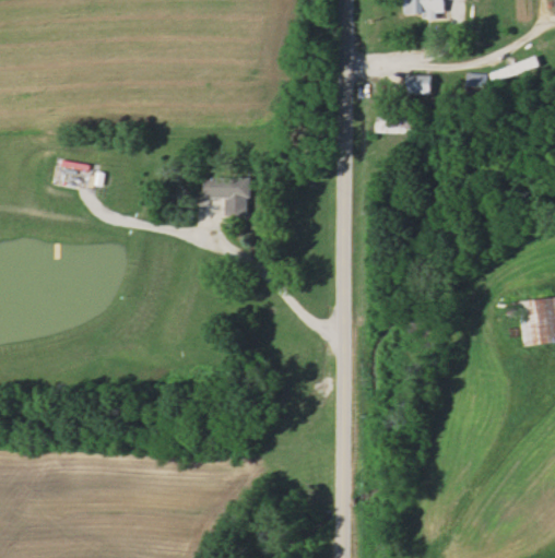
[(402,0),(402,16),(445,16),(445,0),(402,0)]
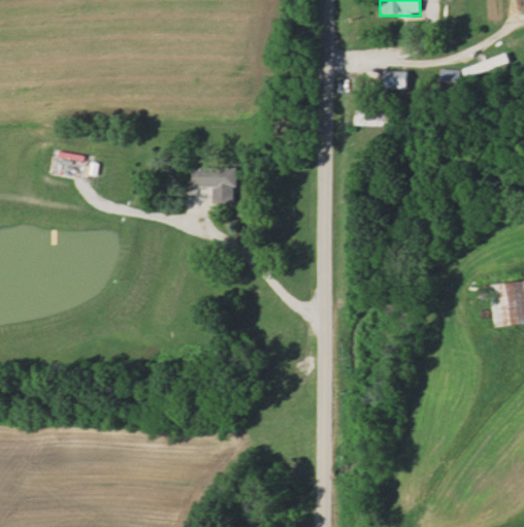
[(465,80),(508,61),(503,53),(461,72),(465,80)]
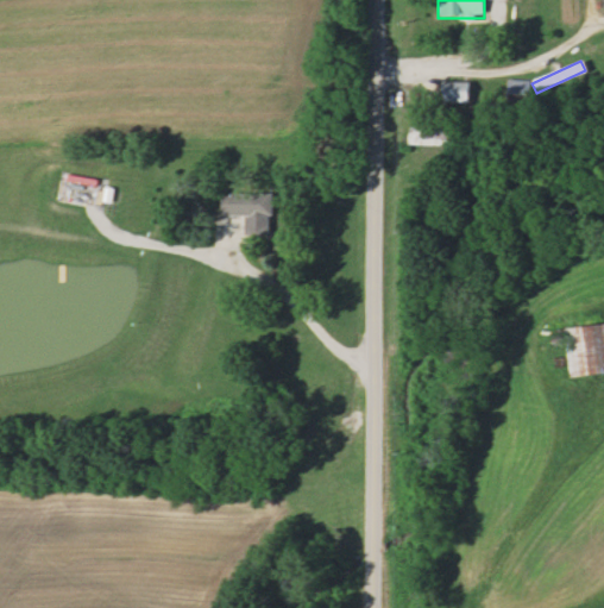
[(470,82),(441,82),(441,104),(470,104),(470,82)]
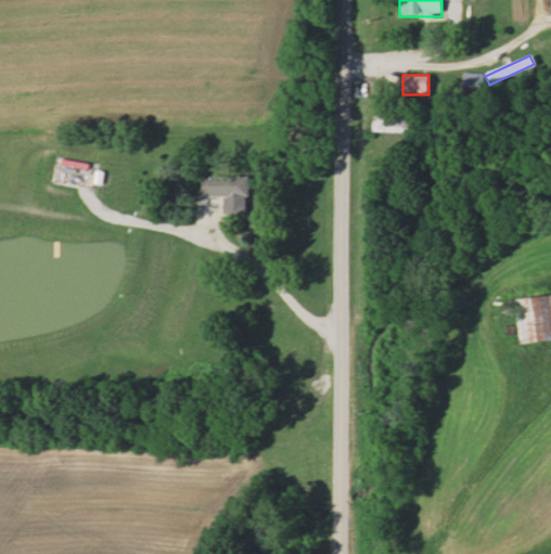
[(462,86),(482,86),(482,75),(462,75),(462,86)]
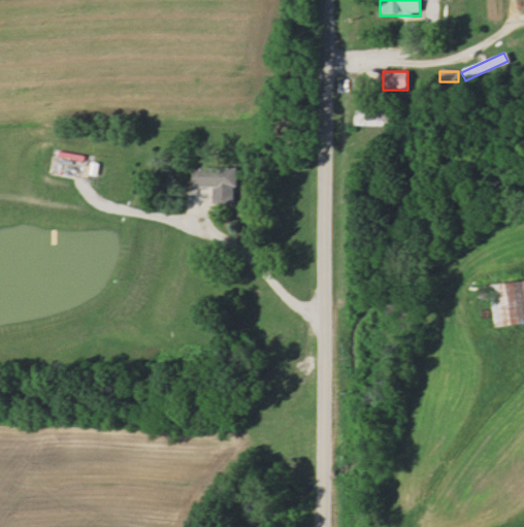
[(396,105),(354,105),(354,126),(396,126),(396,105)]
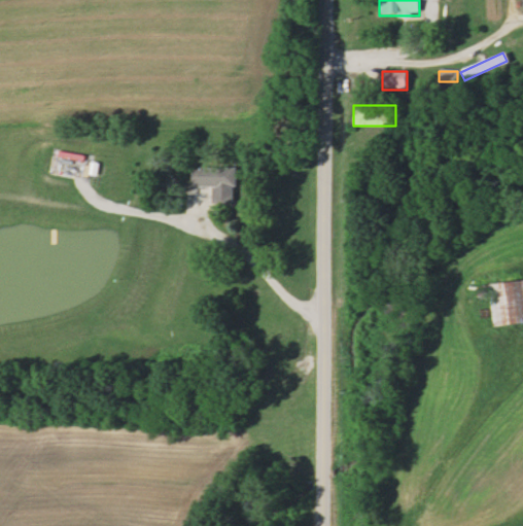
[(235,204),(236,168),(199,167),(198,186),(211,187),(211,203),(235,204)]
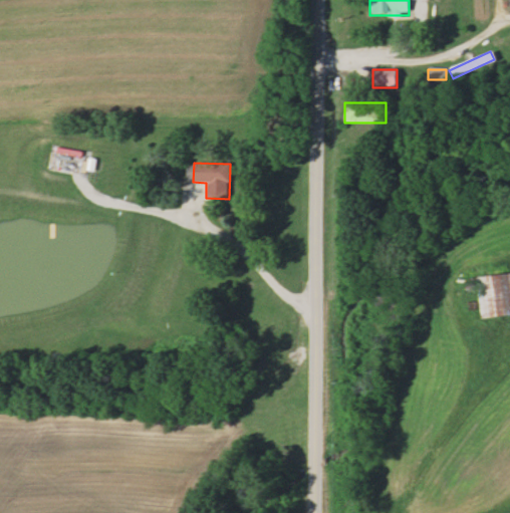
[(480,319),(509,315),(509,273),(475,277),(480,319)]
